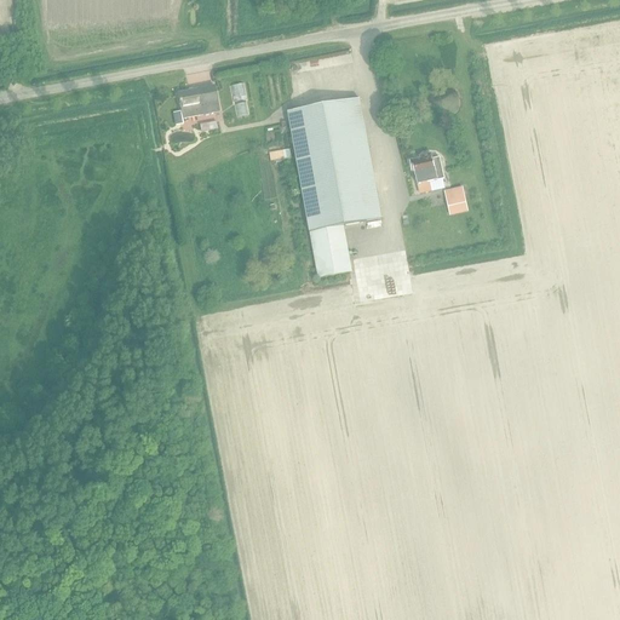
[(244,75),(235,76),(237,92),(247,91),(244,75)]
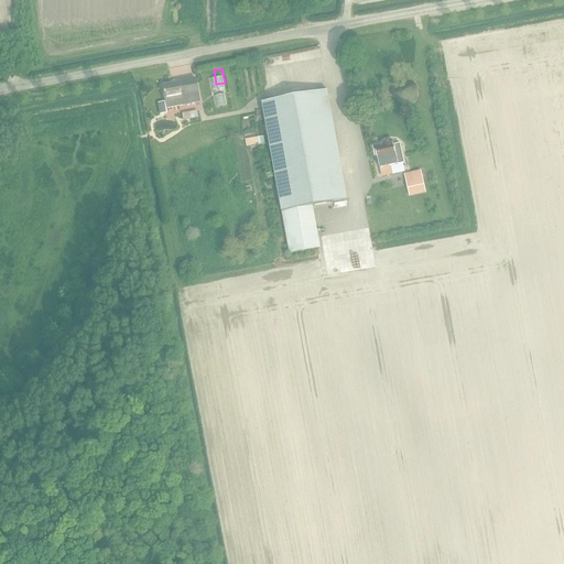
[(165,108),(184,105),(198,102),(194,78),(161,85),(165,108)]
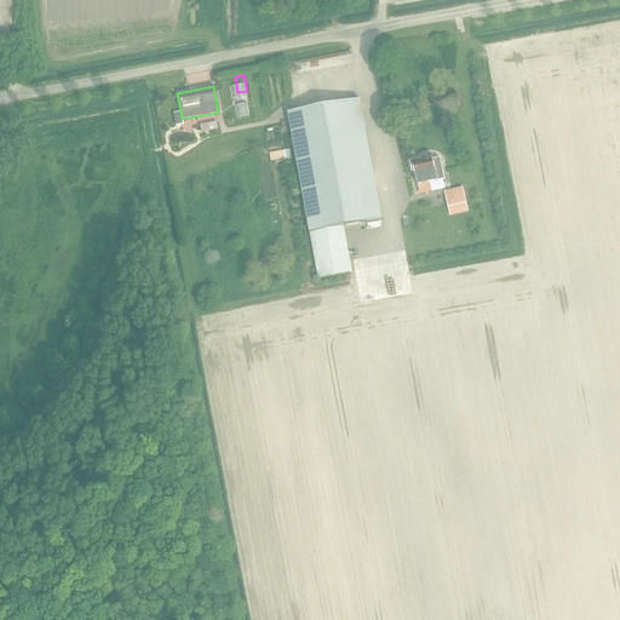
[(360,101),(288,114),(317,279),(351,273),(344,227),(382,219),(360,101)]
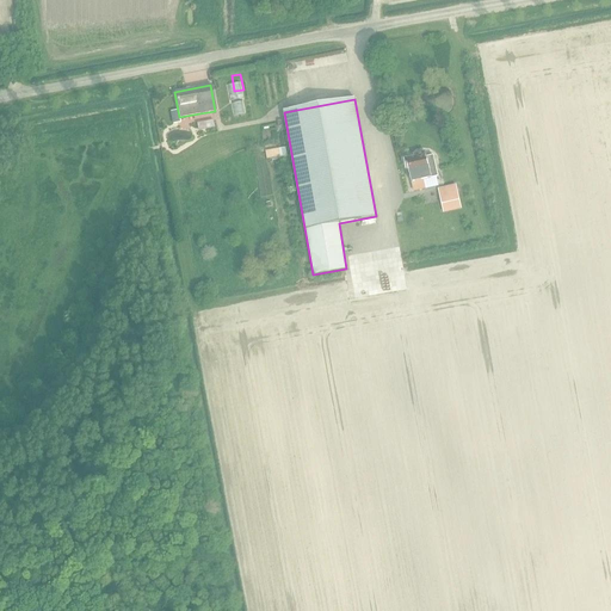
[(269,149),(283,147),(282,140),(267,142),(269,149)]
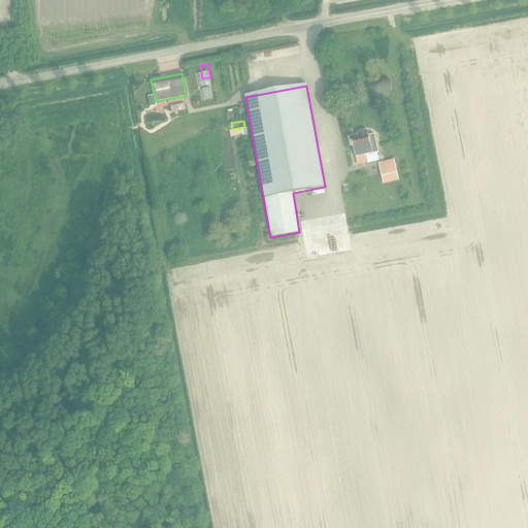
[(229,131),(230,138),(237,136),(236,129),(229,131)]
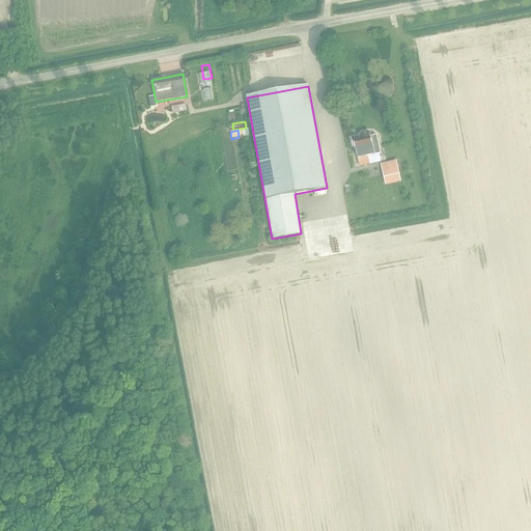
[(381,154),(376,136),(370,137),(369,135),(369,133),(360,135),(360,137),(351,139),(353,147),(355,147),(356,151),(359,166),(381,161),(379,155),(381,154)]
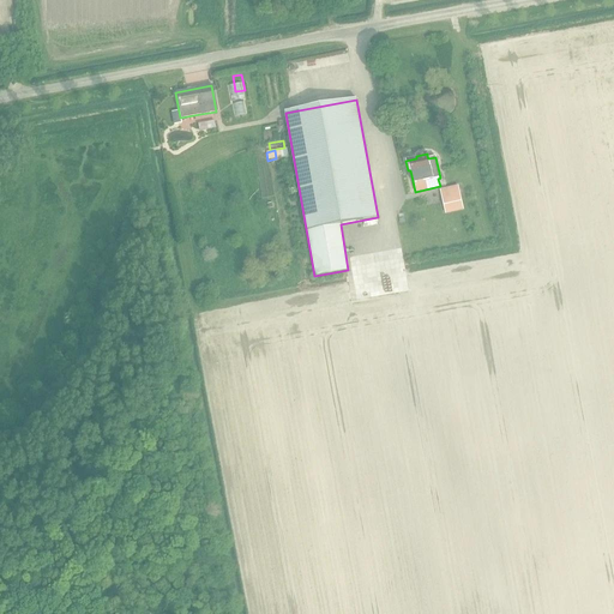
[(457,186),(440,190),(443,199),(459,196),(457,186)]
